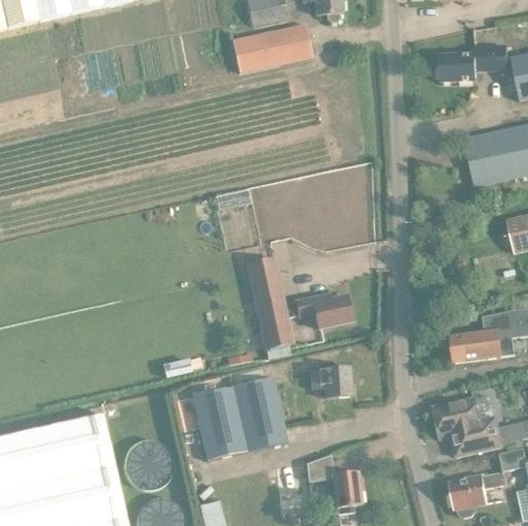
[(0,0),(0,28),(39,20),(34,0),(0,0)]
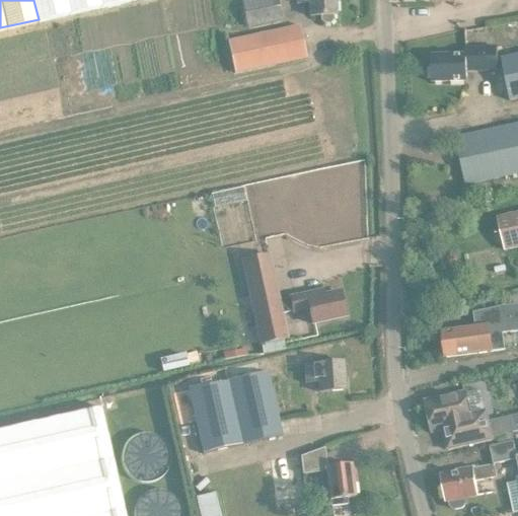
[(33,0),(39,19),(122,0),(33,0)]
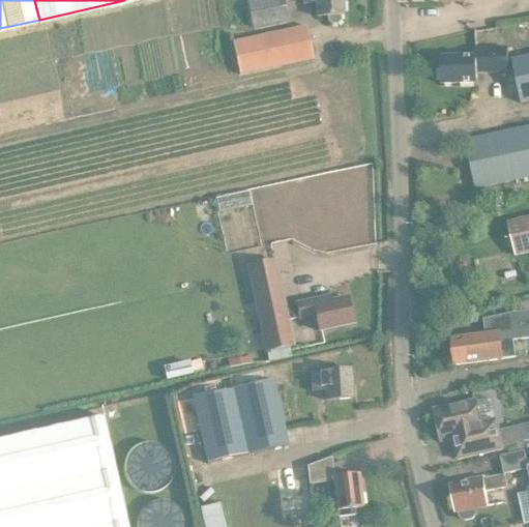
[(254,24),(288,16),(284,0),(247,0),(254,24)]
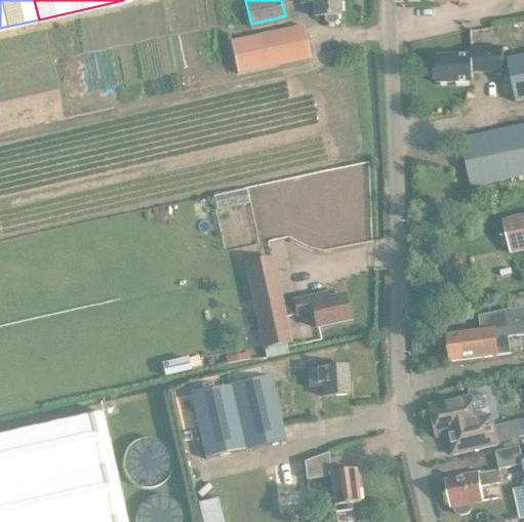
[(324,12),(325,17),(328,21),(333,21),(337,16),(336,12),(340,12),(339,0),(300,0),(313,0),(314,13),(324,12)]
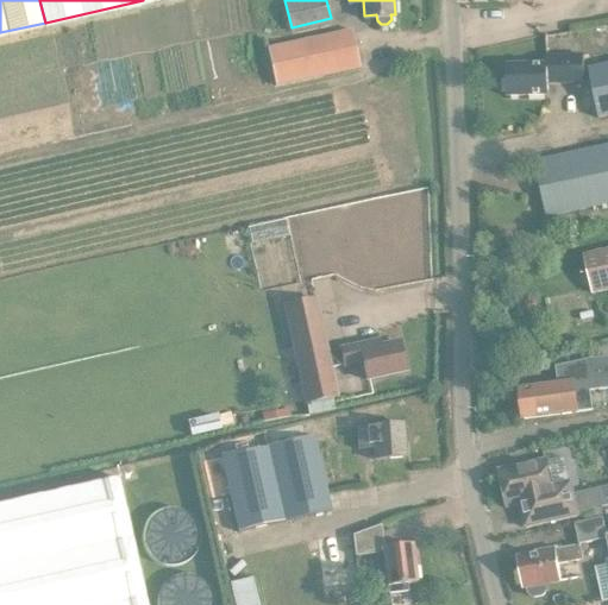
[(276,82),(361,63),(352,26),(268,44),(276,82)]
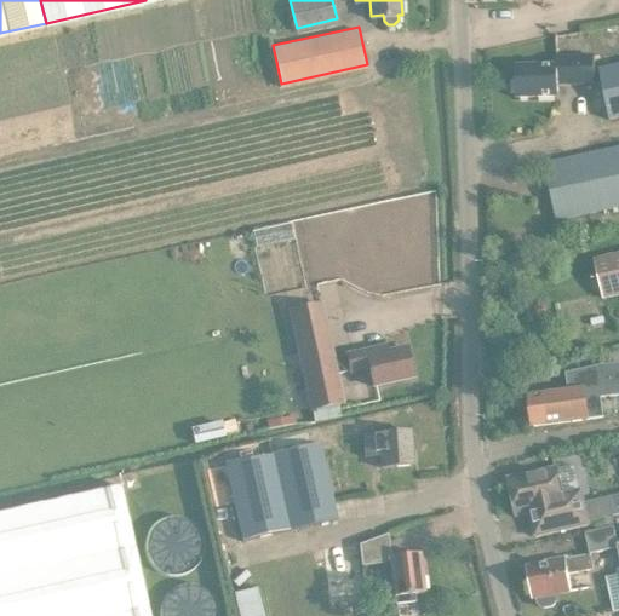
[(516,95),(559,93),(557,81),(595,80),(594,27),(556,33),(556,53),(556,62),(515,63),(516,95)]
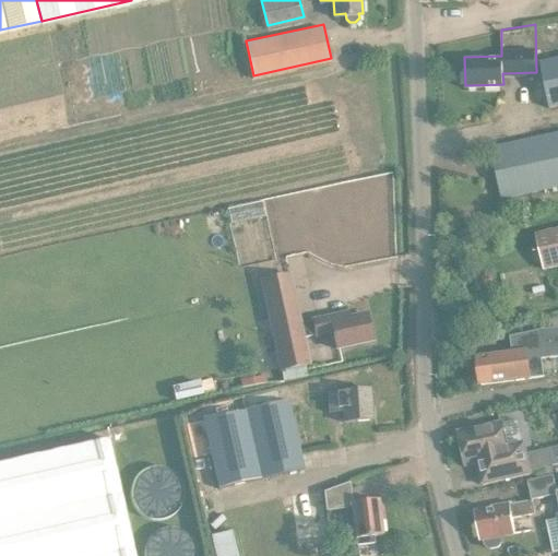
[(549,106),(557,104),(557,56),(539,60),(549,106)]
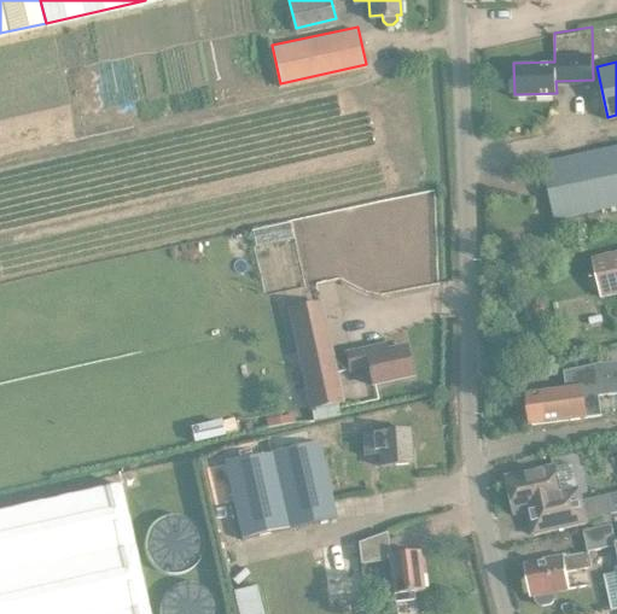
[(554,217),(616,203),(616,142),(542,159),(554,217)]
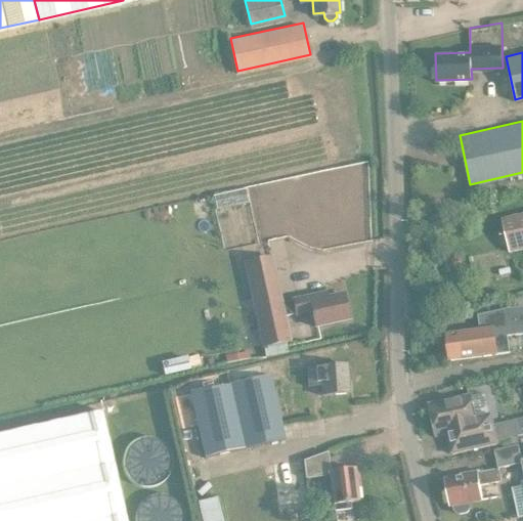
[(511,249),(522,246),(522,214),(505,219),(511,249)]
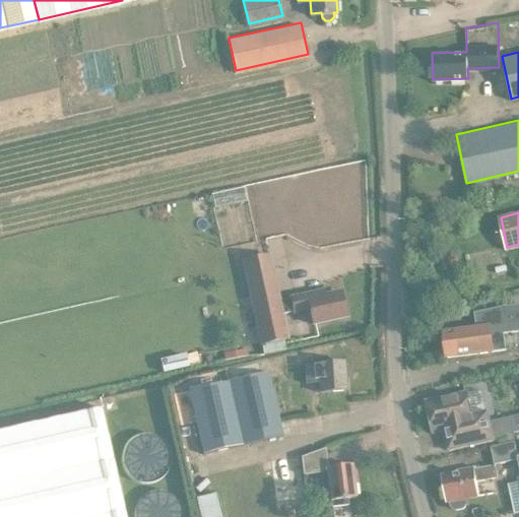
[(346,314),(341,289),(325,293),(324,287),(279,298),(269,252),(243,258),(262,341),(285,336),(287,336),(281,311),(310,305),(313,322),(346,314)]
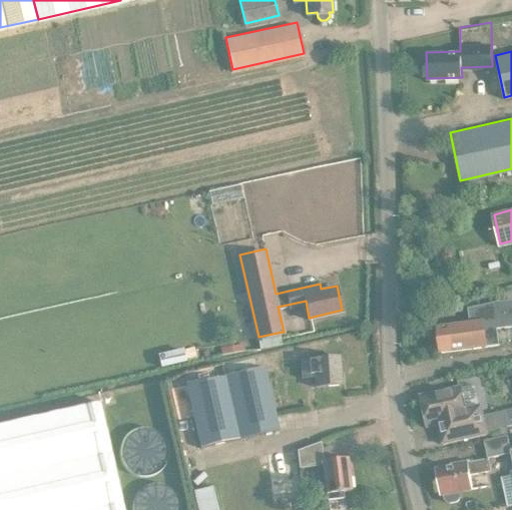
[(442,351),(474,347),(474,346),(499,343),(498,327),(511,324),(511,298),(493,301),(468,306),(470,321),(439,325),(442,351)]
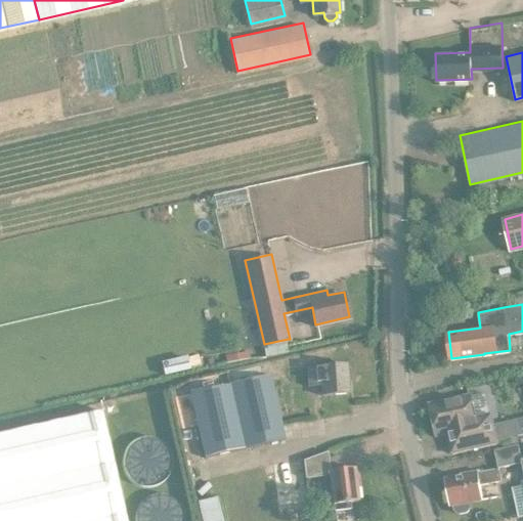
[(205,456),(206,454),(286,437),(272,378),(288,375),(284,359),(268,362),(270,372),(190,391),(205,456)]
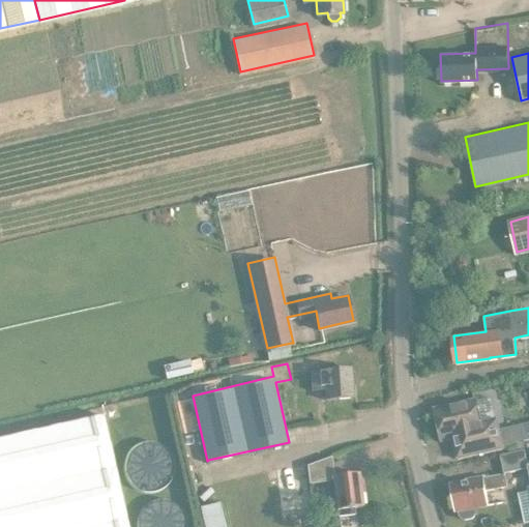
[(326,398),(353,396),(350,367),(311,370),(313,388),(325,387),(326,398)]
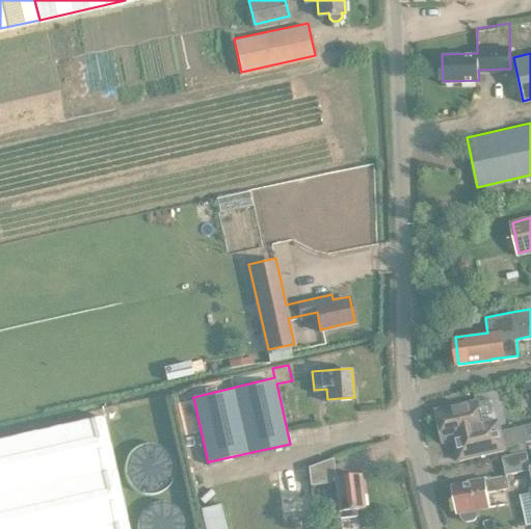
[(497,417),(497,419),(482,422),(477,399),(435,408),(443,440),(454,437),(459,458),(504,449),(498,417),(497,417)]
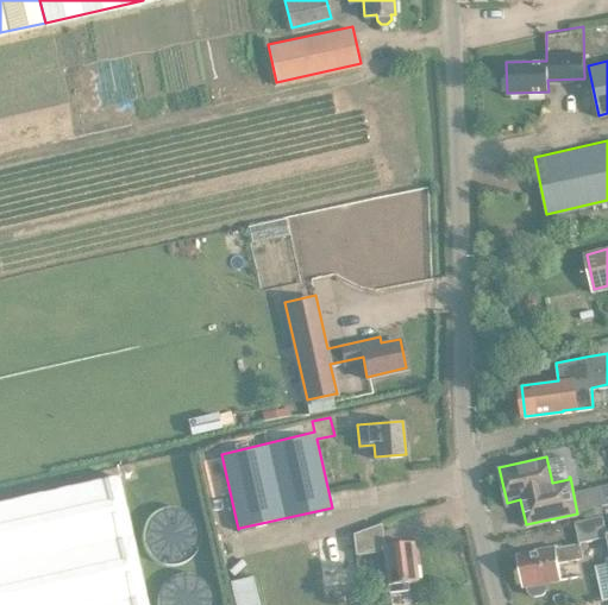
[(0,604),(148,604),(119,474),(0,500),(0,604)]
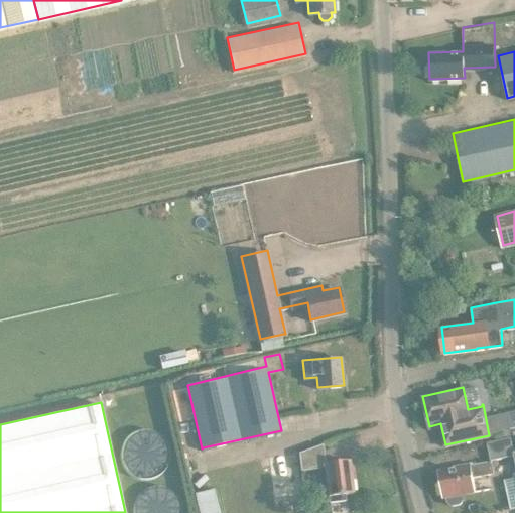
[(165,452),(165,450),(163,442),(159,435),(153,431),(146,429),(139,429),(135,431),(131,433),(128,436),(125,440),(124,444),(123,449),(124,457),(128,464),(134,469),(138,470),(142,471),(150,470),(157,467),(160,464),(162,460),(164,456),(165,452)]
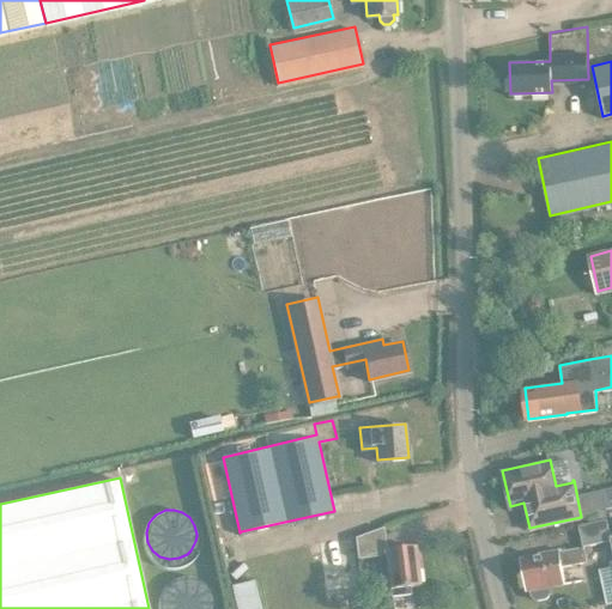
[(580,523),(583,544),(611,537),(611,536),(607,518),(580,523)]
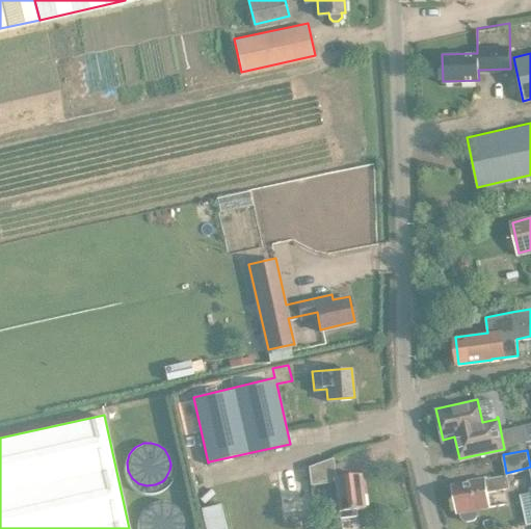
[(335,480),(338,509),(339,509),(339,517),(356,514),(355,507),(364,506),(360,473),(335,476),(333,456),(309,466),(311,483),(335,480)]
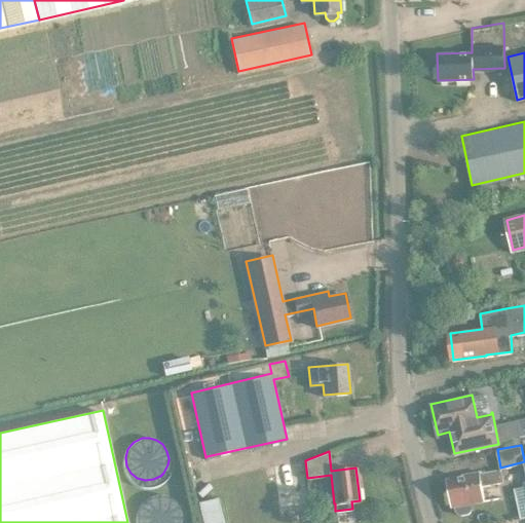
[(278,503),(309,500),(304,459),(274,462),(278,503)]
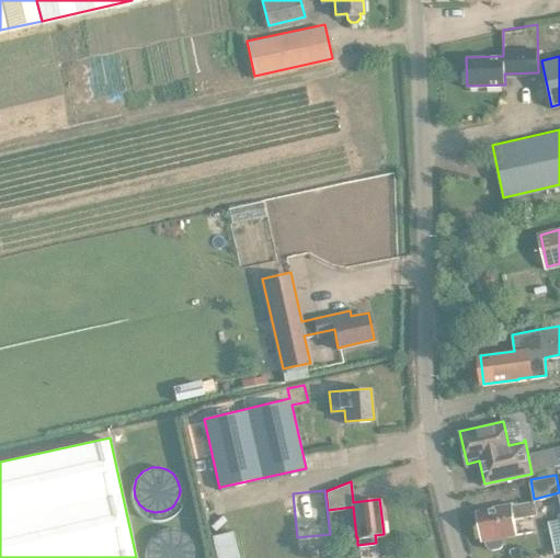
[(489,547),(492,548),(499,546),(502,544),(503,541),(502,535),(516,533),(514,516),(537,513),(534,499),(534,500),(512,503),(495,507),(495,508),(476,512),(481,538),(486,538),(487,544),(489,547)]
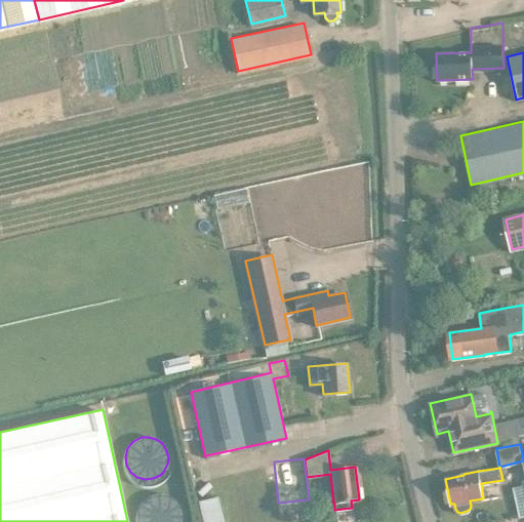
[(177,514),(177,513),(175,507),(172,500),(166,496),(160,494),(153,495),(147,498),(144,502),(142,506),(139,513),(140,520),(142,521),(174,521),(176,518),(177,514)]
